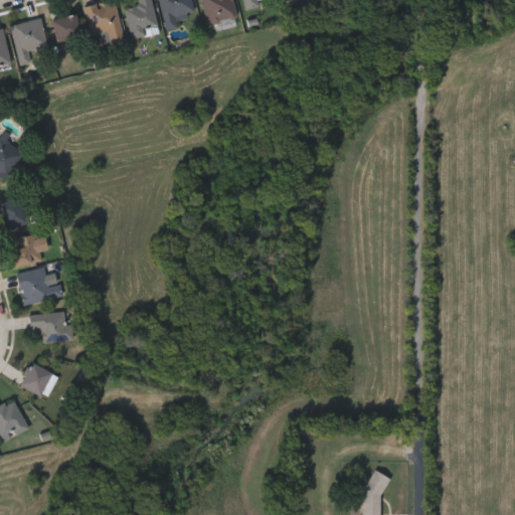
[(105,44),(103,33),(90,35),(84,5),(110,0),(116,0),(123,41),(105,44)]
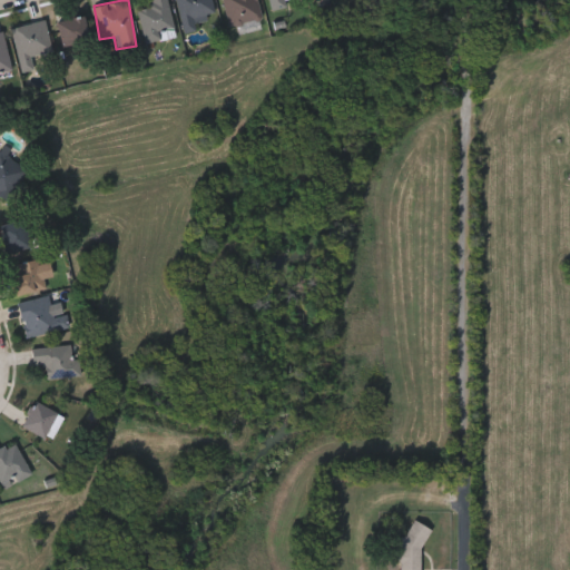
[(146,41),(138,7),(151,5),(150,0),(167,0),(176,36),(146,41)]
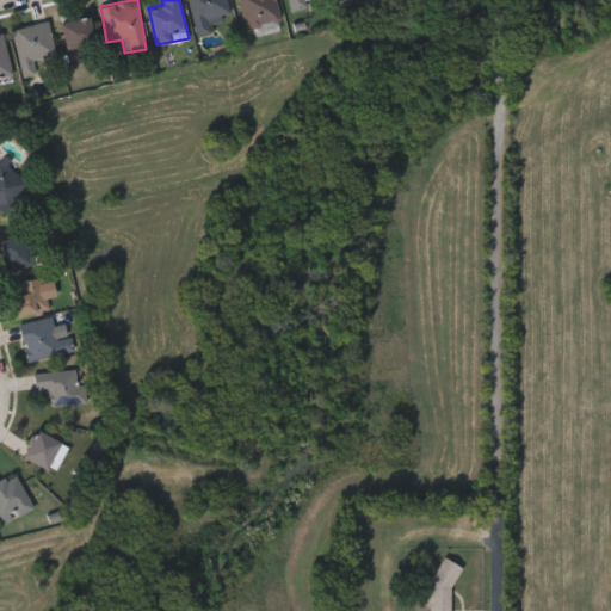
[(228,0),(232,14),(209,19),(211,30),(197,34),(189,0),(228,0)]
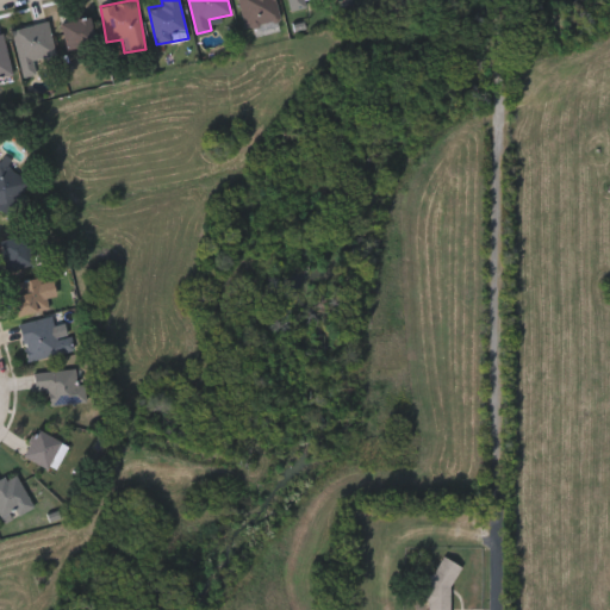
[(275,0),(280,19),(243,26),(238,0),(275,0)]
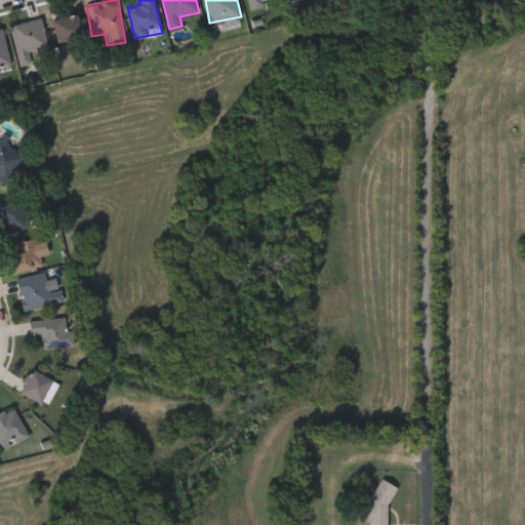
[(263,0),(265,5),(250,8),(248,0),(263,0)]
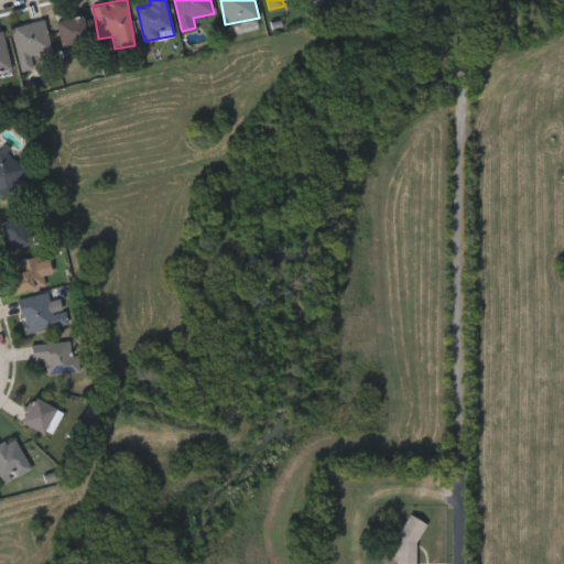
[(89,38),(63,45),(55,21),(82,13),(89,38)]
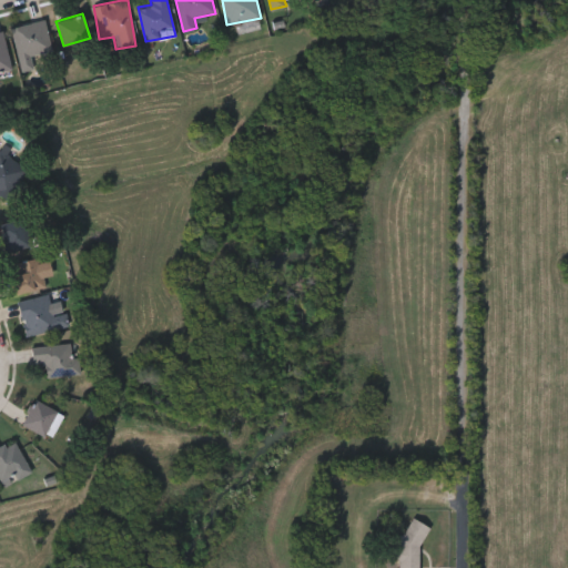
[(11,27),(46,19),(53,50),(31,56),(34,68),(22,71),(11,27)]
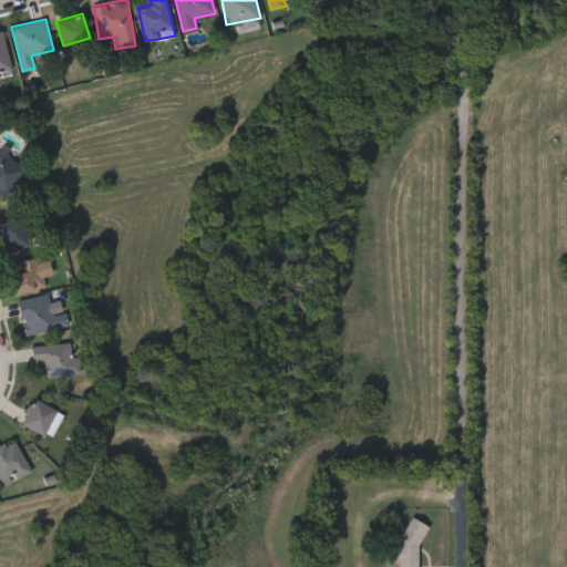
[(14,74),(0,78),(0,30),(3,30),(14,74)]
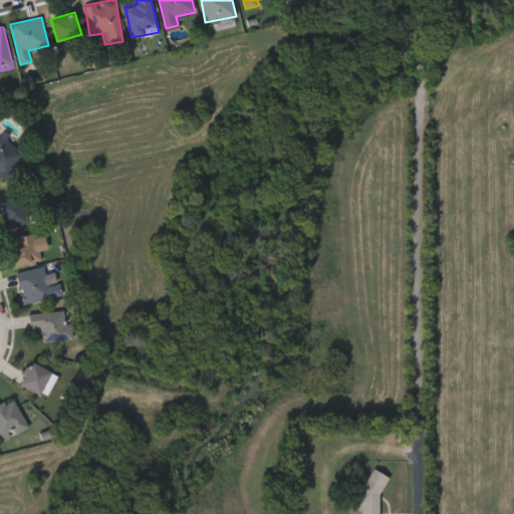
[(0,135),(1,134),(27,150),(8,181),(0,175),(0,135)]
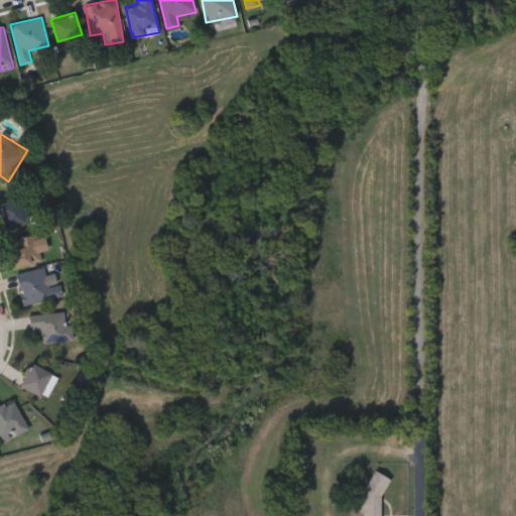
[(28,223),(7,229),(0,207),(0,203),(20,197),(28,223)]
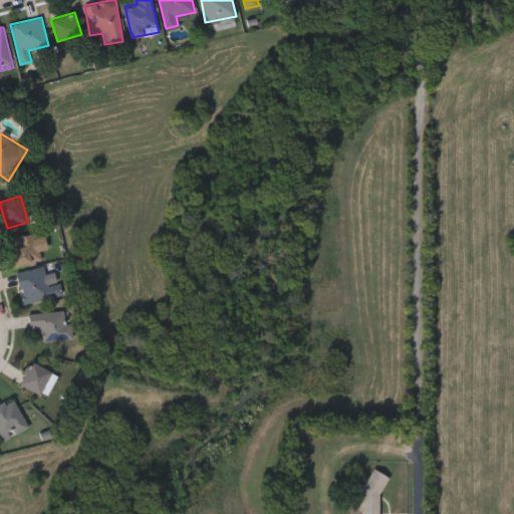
[(12,234),(40,234),(40,262),(12,262),(12,234)]
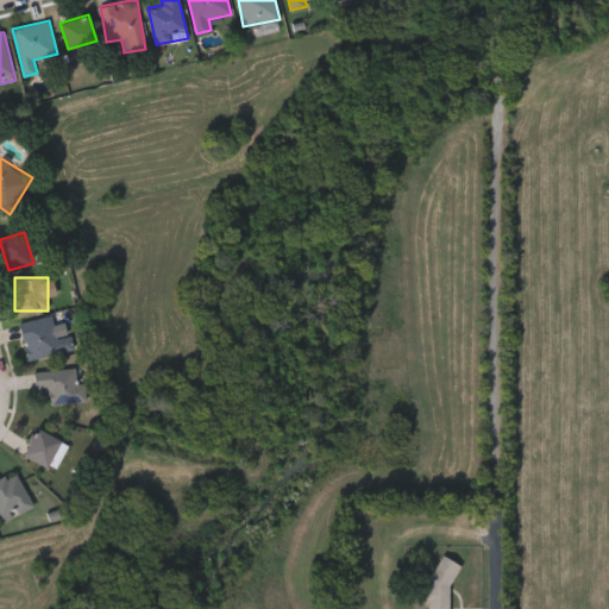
[(75,349),(29,359),(20,324),(52,315),(57,338),(71,334),(75,349)]
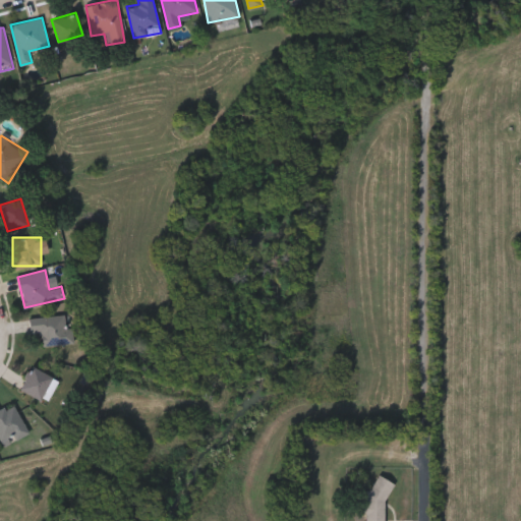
[(74,343),(44,346),(42,333),(31,334),(29,317),(65,313),(66,327),(73,327),(74,343)]
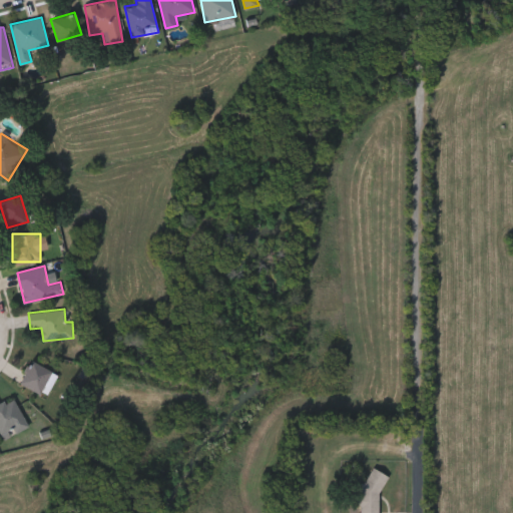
[(20,383),(30,361),(57,373),(47,396),(20,383)]
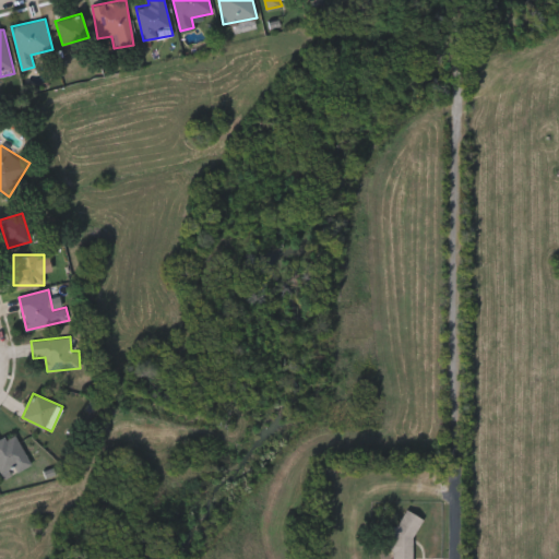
[(2,477),(0,472),(0,437),(15,431),(31,464),(2,477)]
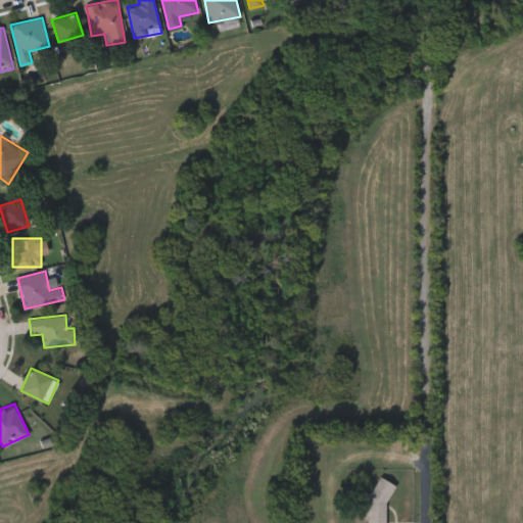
[(367,522),(390,522),(390,484),(379,484),(379,495),(368,495),(367,522)]
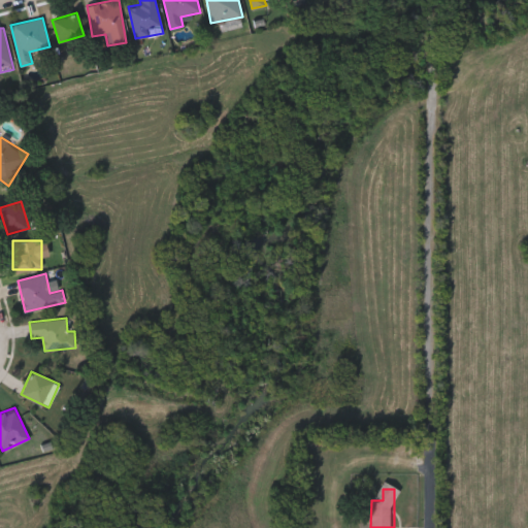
All buildings are outlined.
